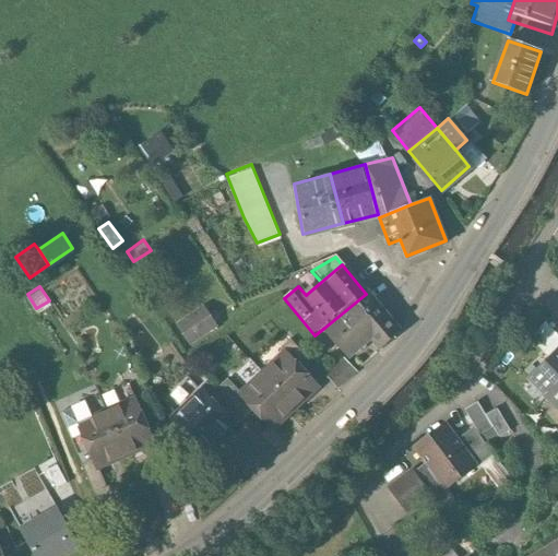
[(396,330),(366,294),(324,328),(347,354),(370,335),(378,345),(396,330)]
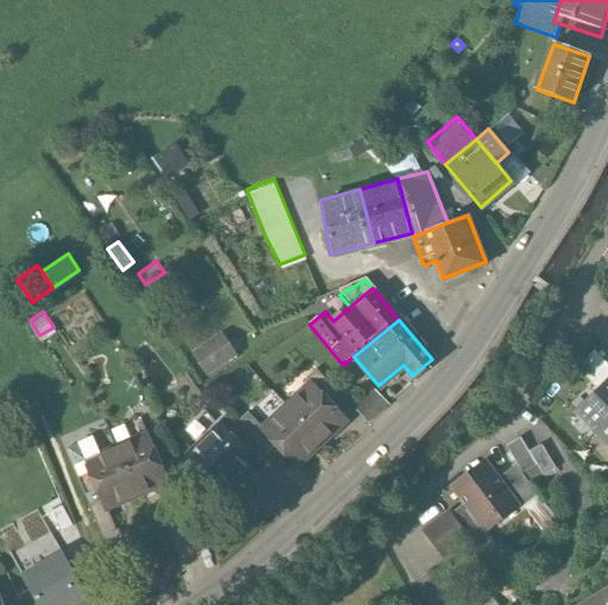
[(193,353),(205,371),(233,352),(220,334),(193,353)]
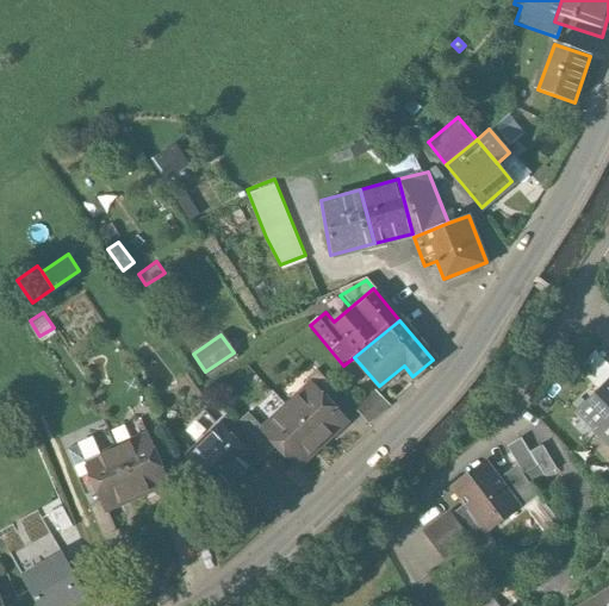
[(311,379),(286,403),(322,441),(347,417),(311,379)]
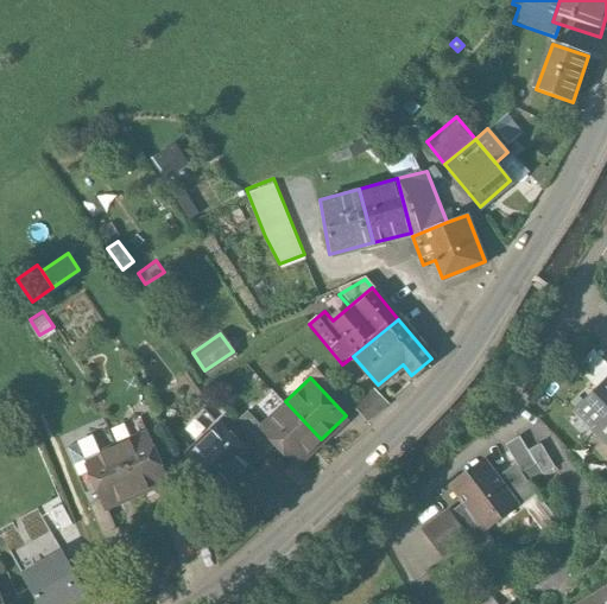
[(606,420),(606,381),(582,405),(602,426),(606,420)]
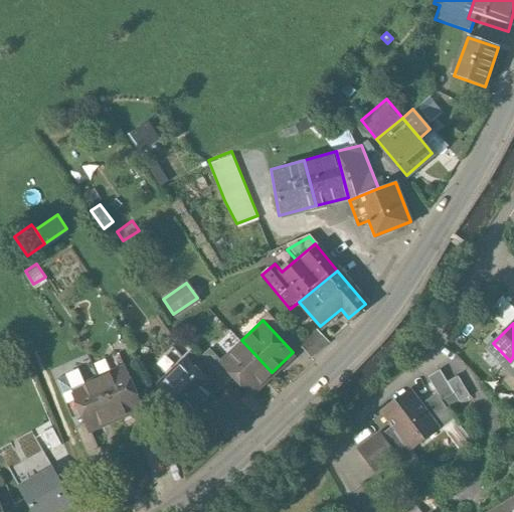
[(316,329),(301,345),(309,355),(326,340),(316,329)]
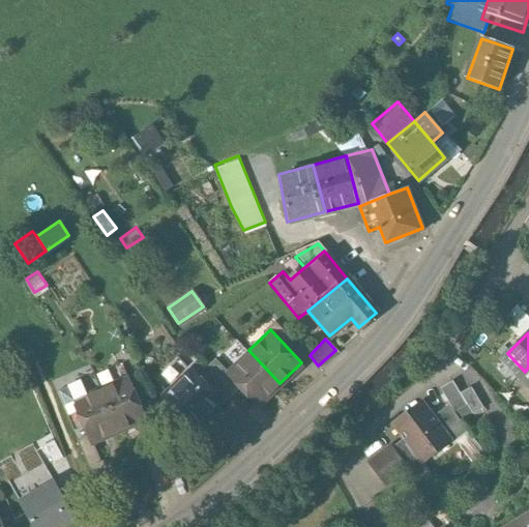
[(258,405),(280,383),(248,350),(226,371),(258,405)]
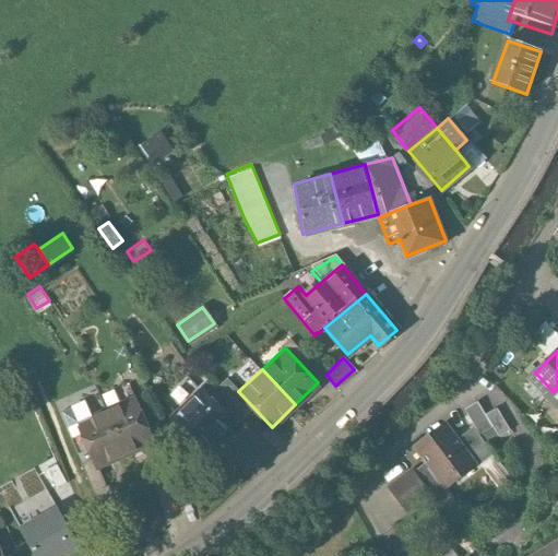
[(226,420),(203,391),(173,415),(197,444),(226,420)]
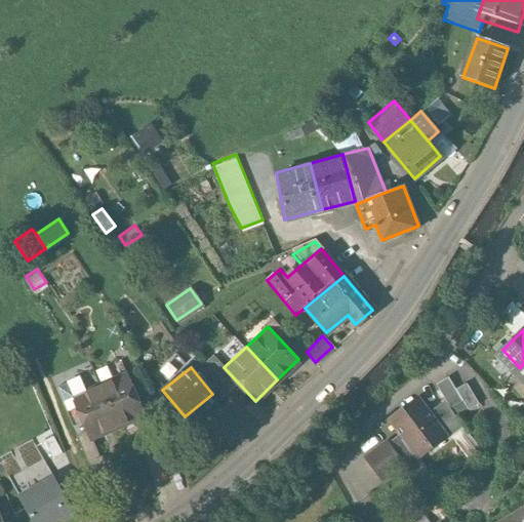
[(126,369),(97,382),(116,423),(145,410),(126,369)]
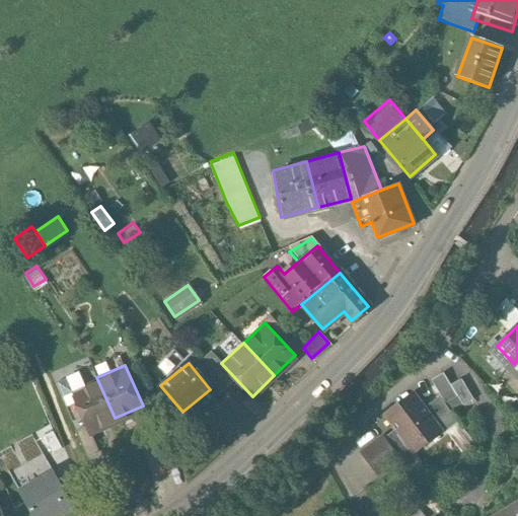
[(446,403),(457,397),(450,384),(443,372),(432,379),(446,403)]
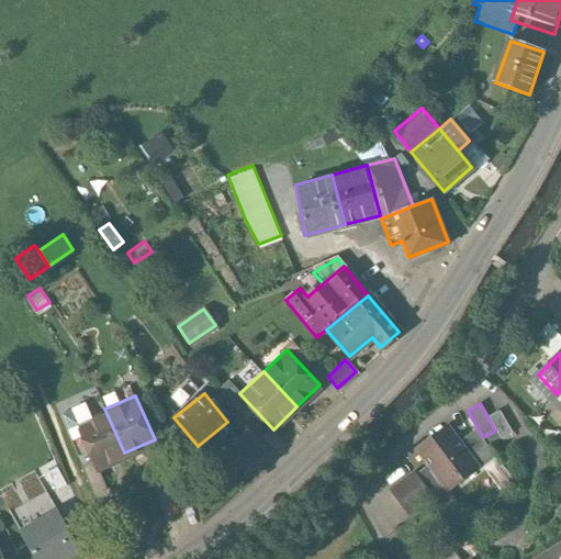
[(124,453),(104,409),(77,421),(94,459),(97,465),(124,453)]
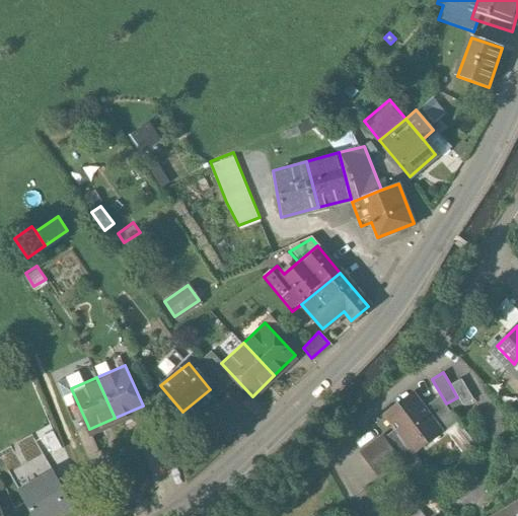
[(460,378),(450,384),(457,397),(463,407),(473,400),(460,378)]
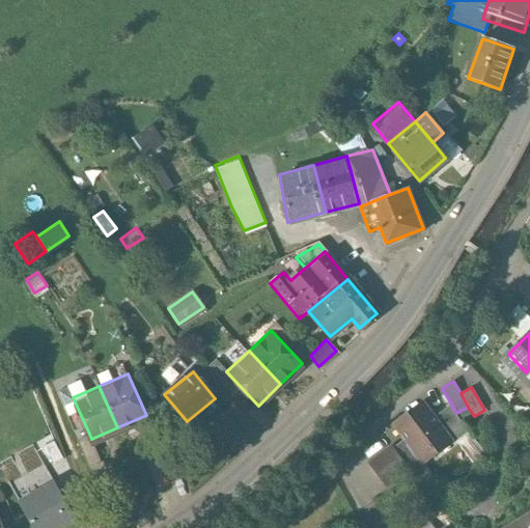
[(392,423),(402,438),(421,465),(454,441),(436,415),(425,399),(392,423)]
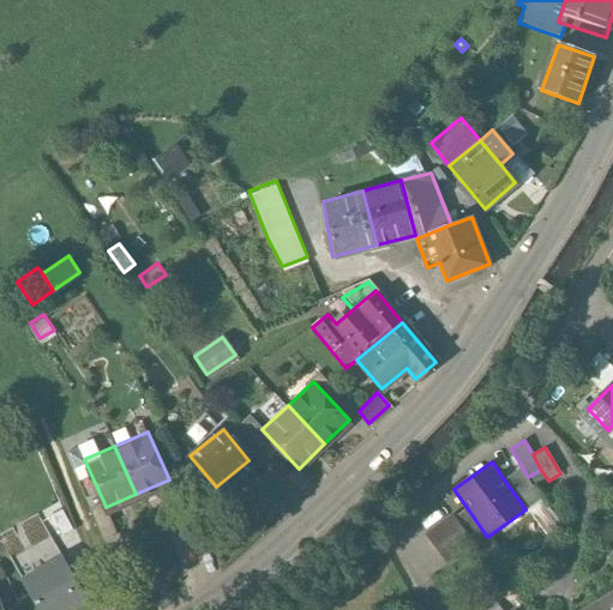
[(520,469),(504,479),(526,509),(541,499),(520,469)]
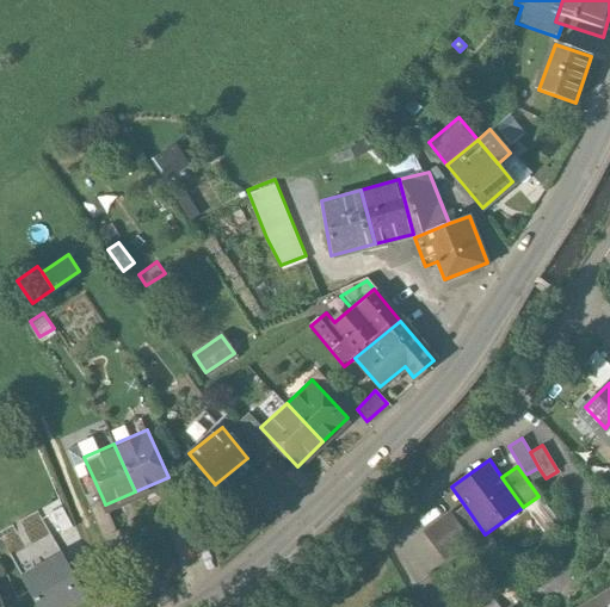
[(116,528),(105,505),(103,499),(88,505),(102,536),(116,528)]
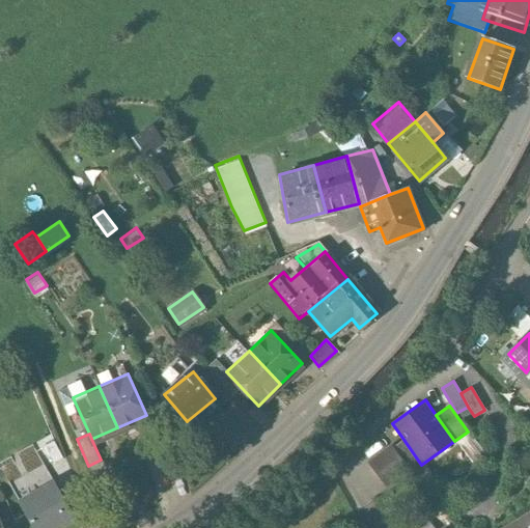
[(402,438),(392,445),(411,472),(421,465),(402,438)]
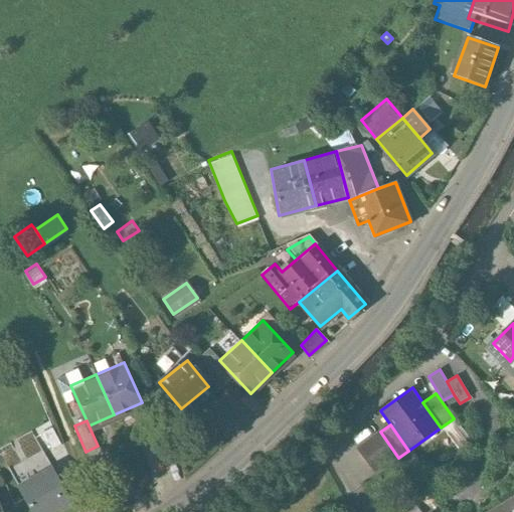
[(60,443),(51,427),(42,432),(51,448),(60,443)]
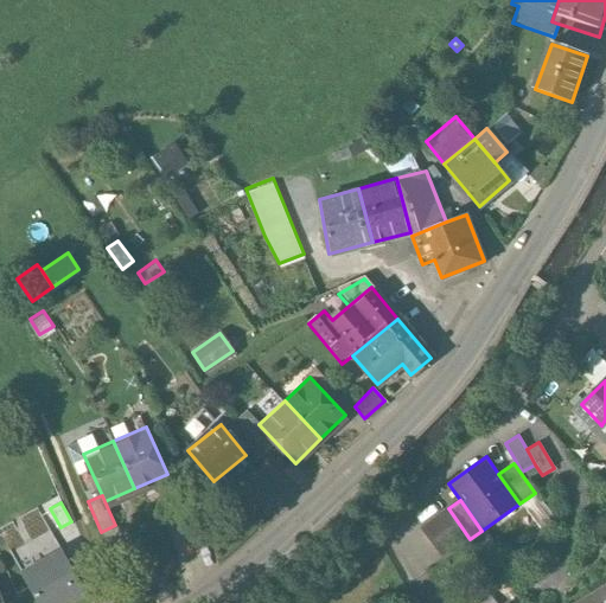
[(441,559),(470,539),(448,508),(420,528),(441,559)]
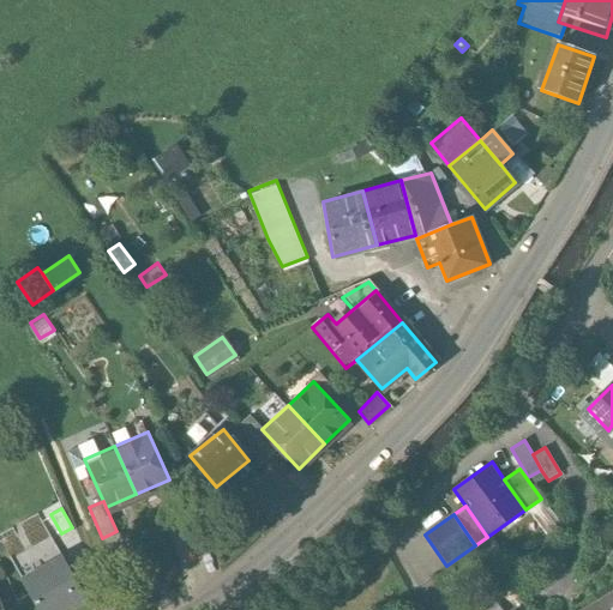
[(60,609),(86,596),(62,553),(20,575),(40,609),(60,609)]
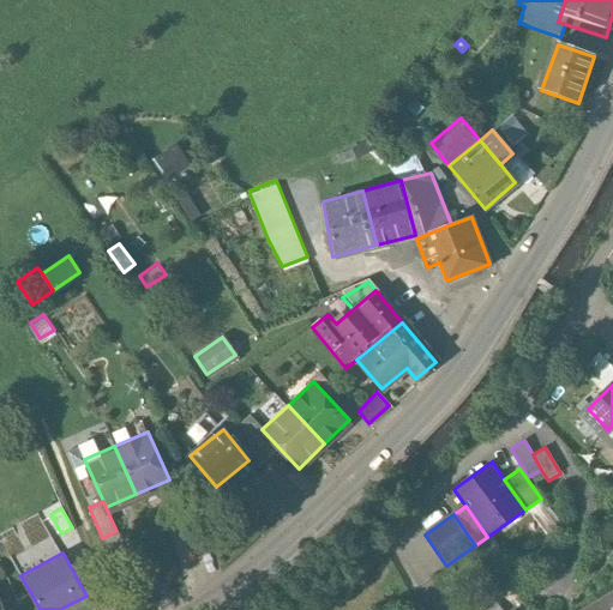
[(612,609),(612,589),(577,609),(612,609)]
